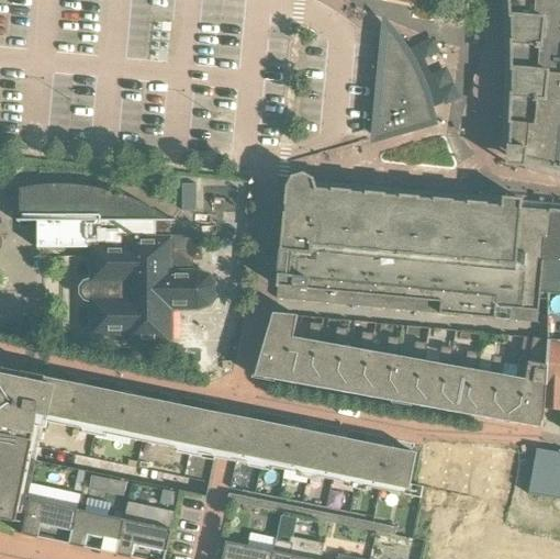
[(508,0),(511,13),(510,13),(510,14),(559,11),(559,0),(508,0)]
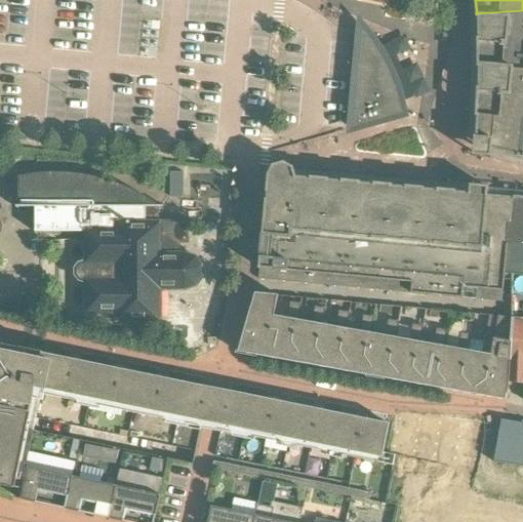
[(522,10),(476,13),(476,14),(477,14),(478,37),(477,37),(477,39),(478,39),(478,62),(477,63),(477,65),(478,65),(478,86),(476,86),(476,87),(522,89),(522,10)]
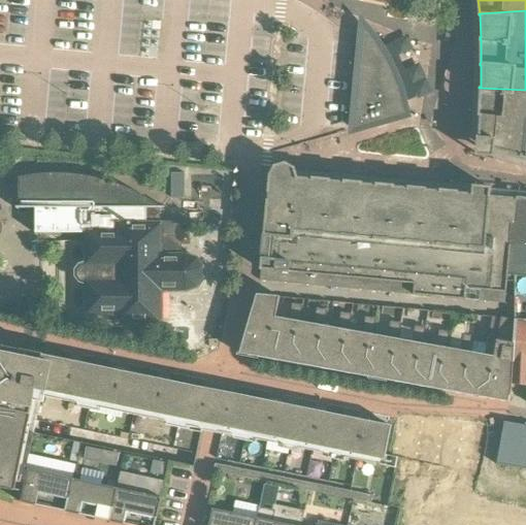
[(353,127),(404,112),(400,95),(398,89),(396,84),(394,77),(390,67),(387,60),(381,50),(377,45),(374,40),(365,28),(362,25),(353,127)]
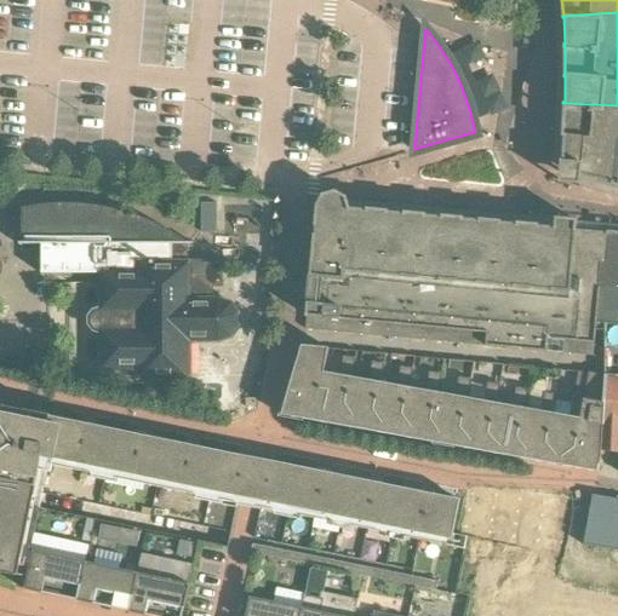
[(617,105),(562,103),(562,104),(565,104),(564,132),(561,132),(561,133),(596,134),(617,136),(617,105)]
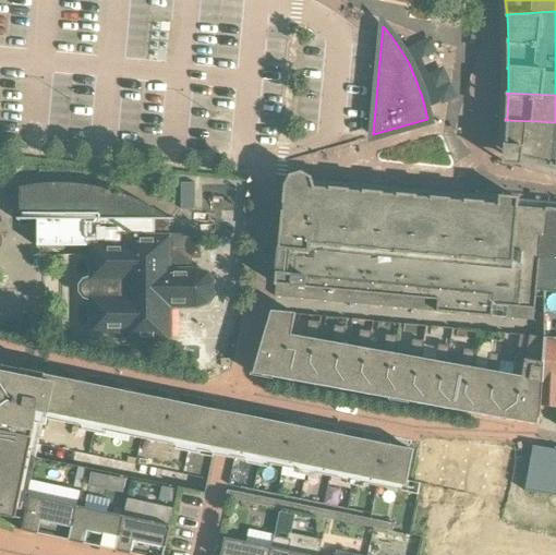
[(555,122),(536,121),(505,120),(505,121),(507,121),(505,144),(504,144),(504,146),(505,146),(505,151),(550,163),(548,165),(552,165),(552,164),(555,164),(555,122)]
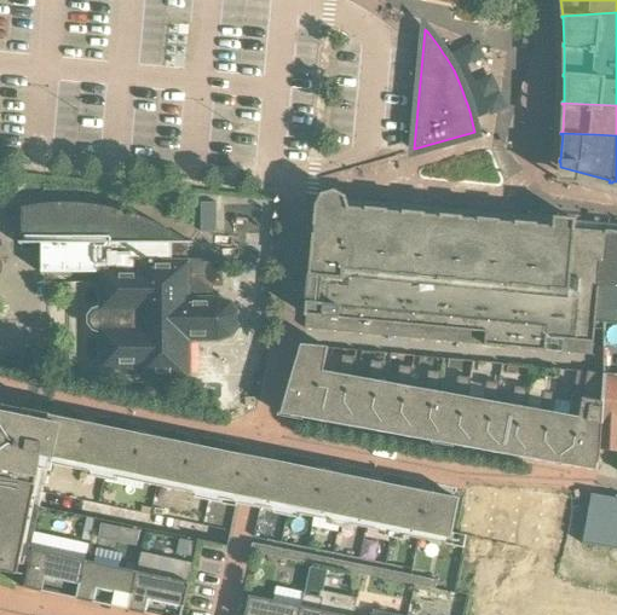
[(310,259),(341,262),(347,207),(344,197),(344,196),(333,190),(321,193),(315,204),(310,259)]
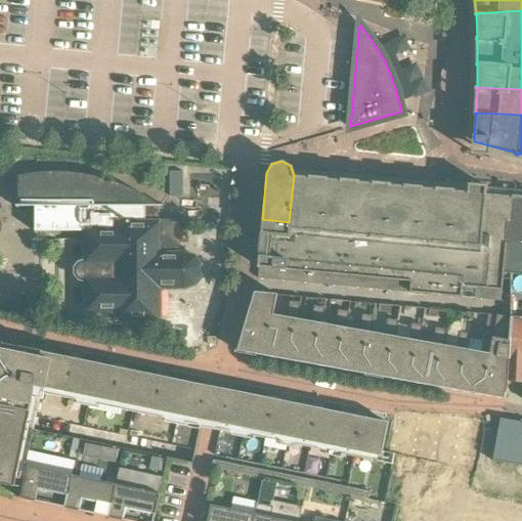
[(168,169),(168,194),(181,194),(181,169),(168,169)]
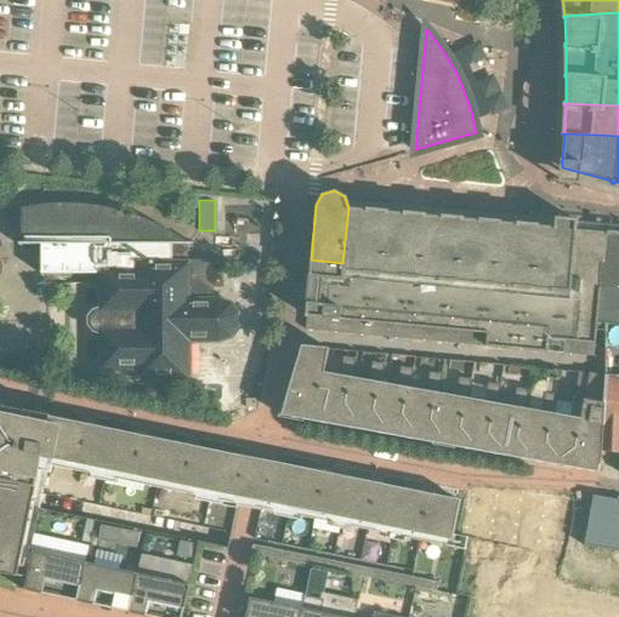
[(192,241),(187,241),(172,232),(157,223),(141,216),(124,210),(107,205),(90,203),(73,201),(55,201),(38,203),(21,206),(21,240),(16,240),(16,243),(39,243),(39,272),(98,272),(98,307),(92,309),(87,315),(87,323),(92,329),(100,330),(100,367),(137,367),(137,377),(188,377),(188,340),(217,340),(230,336),(238,325),(238,312),(231,301),(217,297),(210,297),(210,284),(220,284),(220,260),(170,260),(170,243),(192,243),(192,241)]
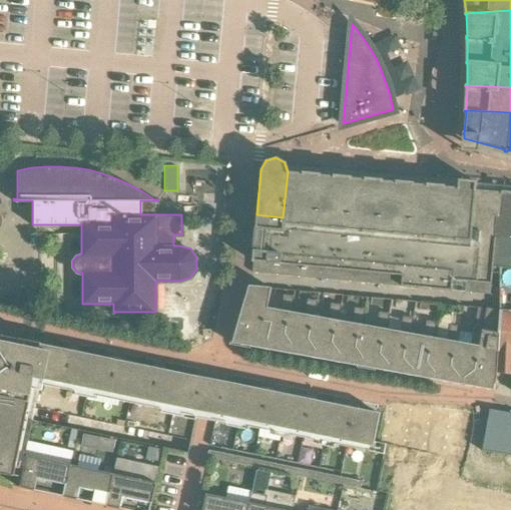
[(283,217),(346,222),(350,177),(348,177),(288,171),(283,217)]
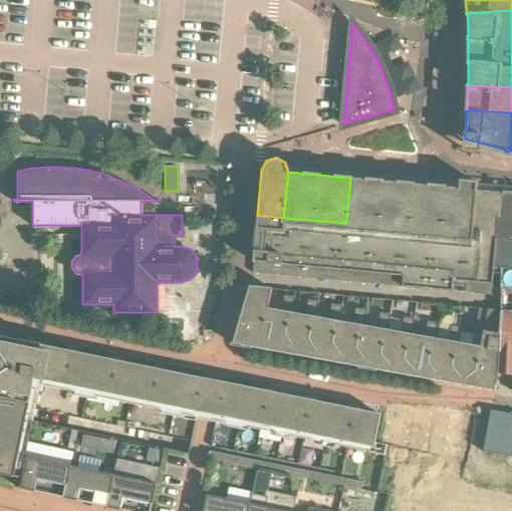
[(346,223),(408,229),(411,184),(350,178),(346,223)]
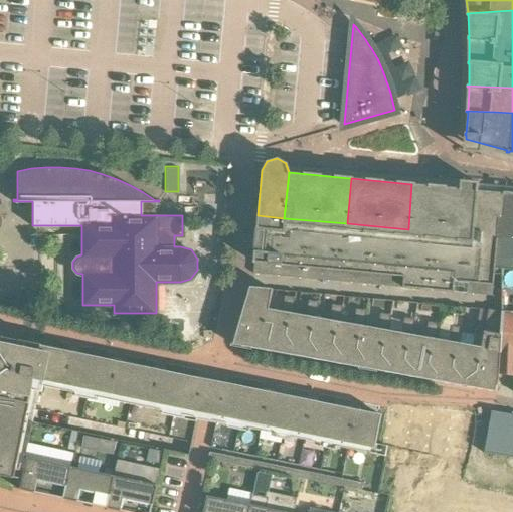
[(413,184),(411,184),(408,229),(457,234),(460,188),(413,184)]
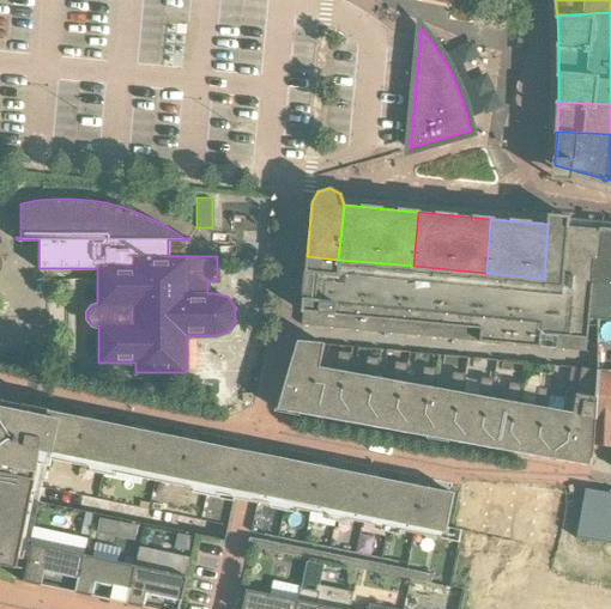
[(548,224),(544,279),(540,333),(556,334),(555,347),(585,349),(588,315),(592,281),(594,282),(599,229),(548,224)]
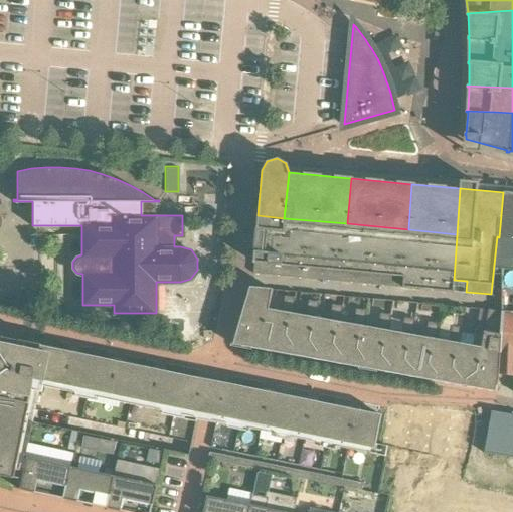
[(499,237),(512,238),(512,193),(503,192),(499,237)]
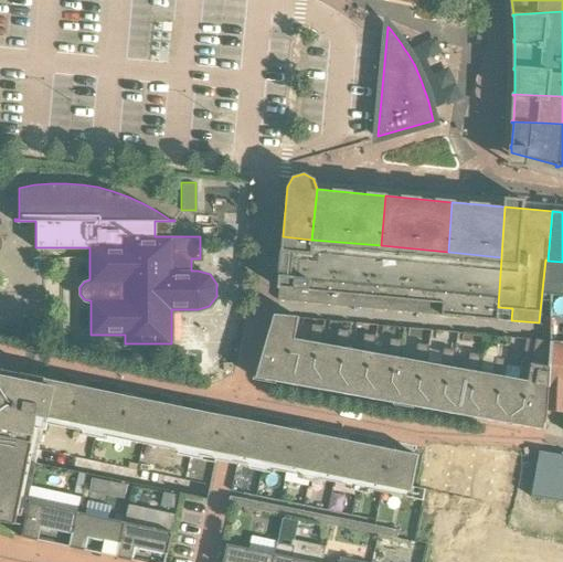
[(501,257),(448,252),(381,245),(311,240),(283,236),(282,248),(279,248),(277,276),(279,277),(277,298),(497,319),(498,307),(501,257)]
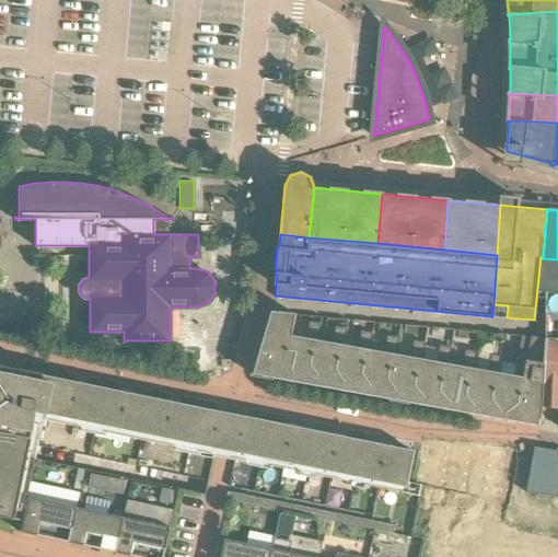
[(557,289),(557,259),(543,258),(541,257),(537,288),(557,289)]
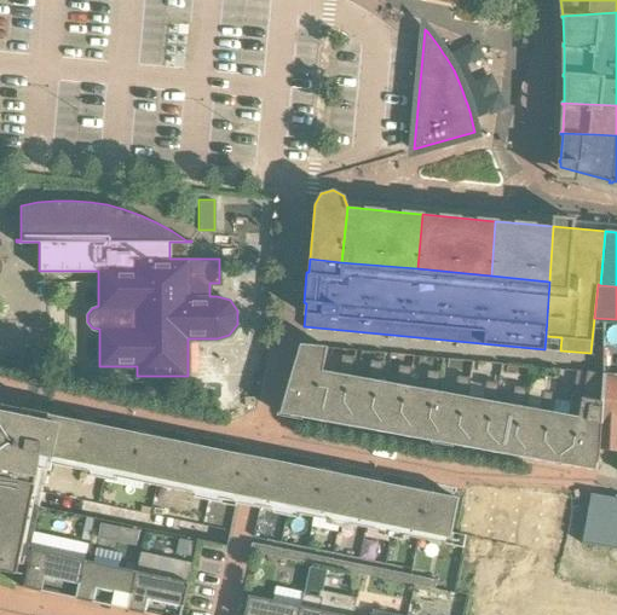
[(326,346),(299,343),(278,412),(313,418),(322,369),(326,346)]
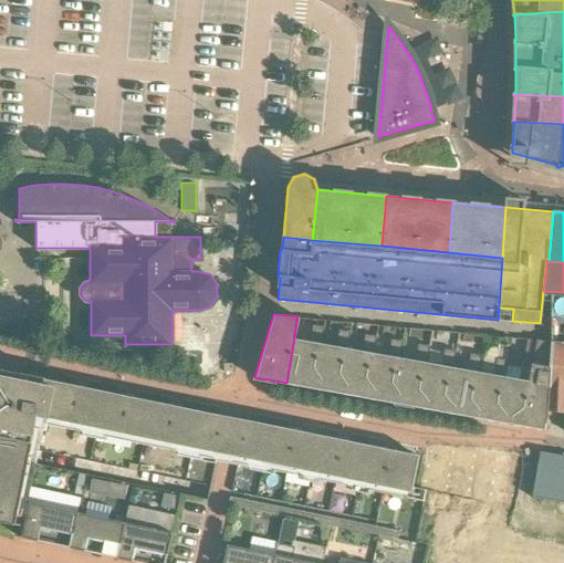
[(296,339),(294,337),(286,383),(312,387),(321,343),(323,325),(312,323),(309,341),(296,339)]
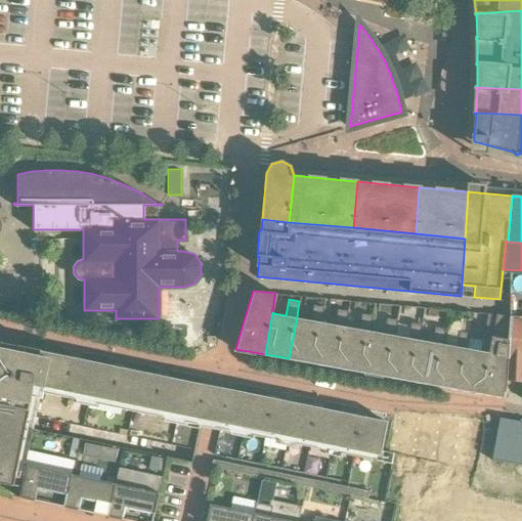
[(297,317),(289,358),(313,363),(320,321),(323,305),(313,304),(310,319),(298,317),(297,317)]
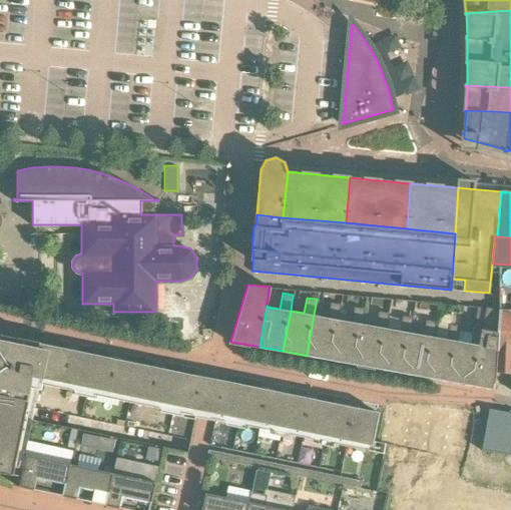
[(316,315),(314,315),(307,356),(330,360),(338,319),(341,304),(330,302),(328,318),(316,315)]
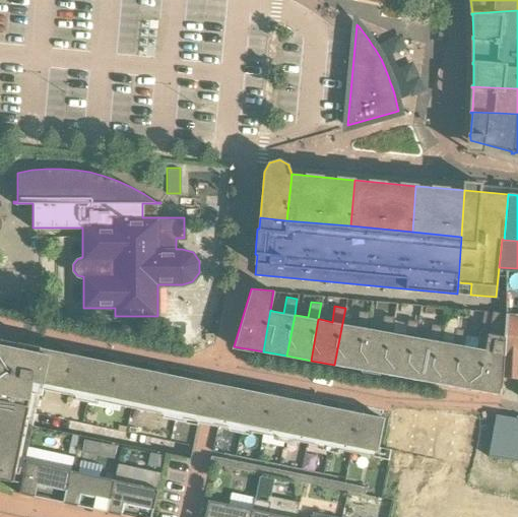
[(344,324),(342,323),(334,365),(360,369),(367,328),(370,312),(360,310),(357,326),(344,324)]
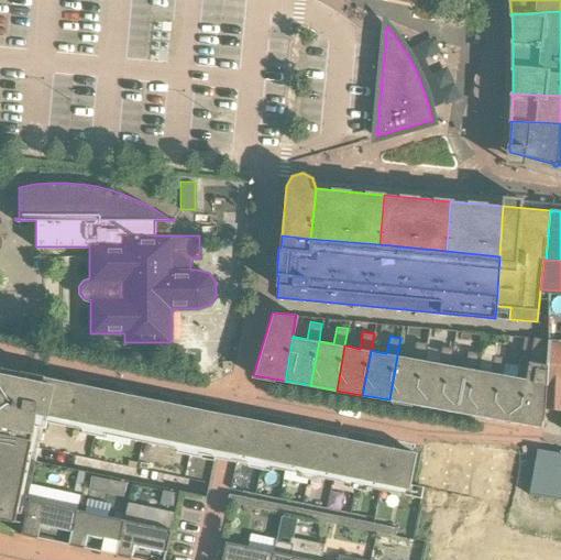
[(528,361),(519,424),(539,427),(541,427),(543,412),(545,408),(547,339),(532,336),(532,337),(528,361)]
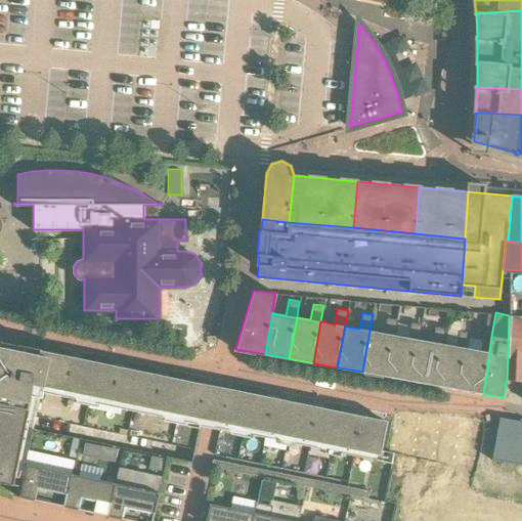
[(521,313),(509,312),(509,315),(507,380),(521,381),(521,313)]
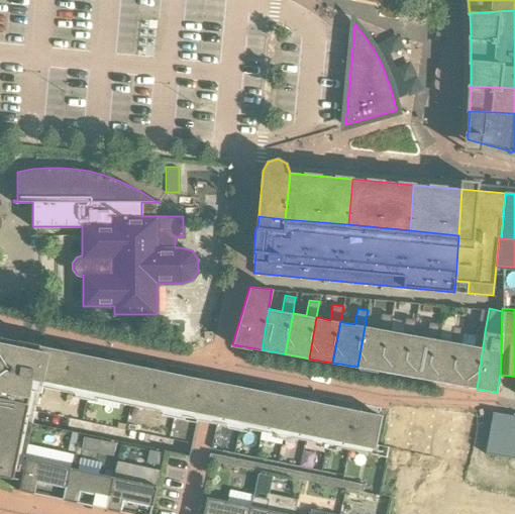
[(367,326),(365,326),(357,367),(381,372),(389,330),(392,314),(381,312),(378,328),(367,326)]
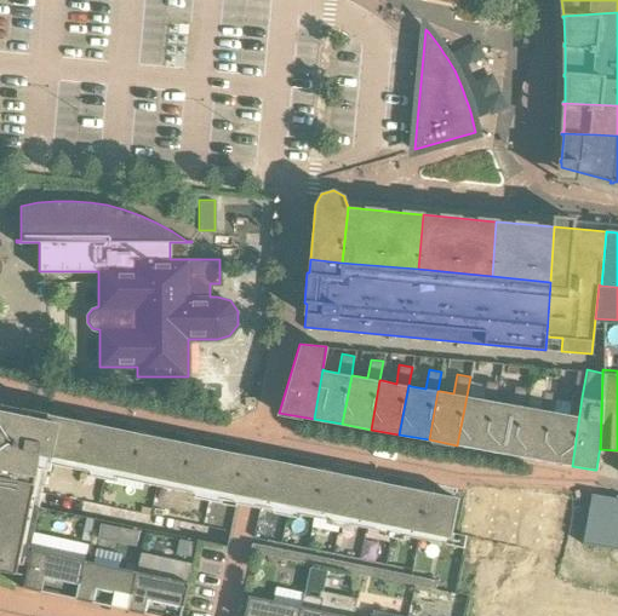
[(468,396),(467,396),(457,445),(486,450),(495,401),(498,383),(486,380),(482,398),(468,396)]
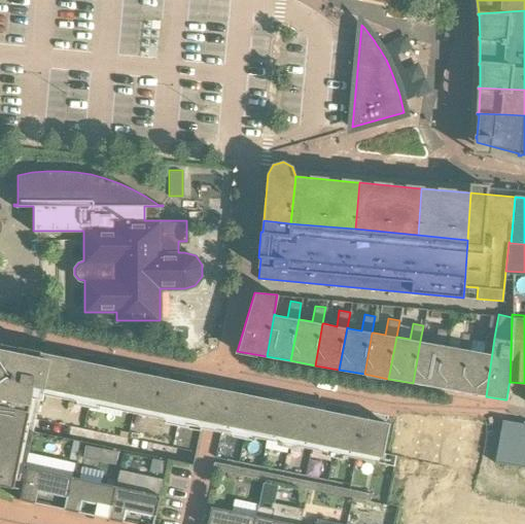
[(422,341),(420,341),(413,383),(438,387),(445,345),(448,329),(438,327),(434,344),(422,342),(422,341)]
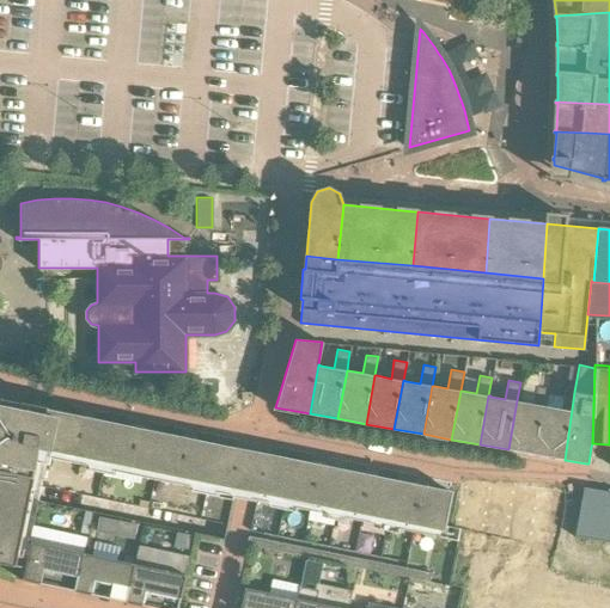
[(519,401),(517,400),(508,449),(536,454),(546,406),(548,387),(536,385),(532,404),(519,401)]
